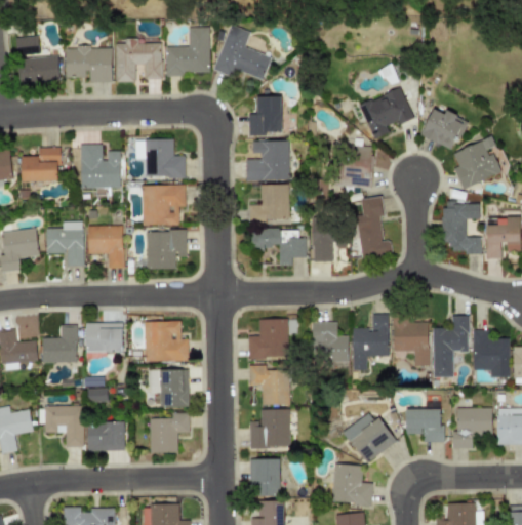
[(235,70),(263,80),(272,56),(245,47),(251,32),(231,25),(214,70),(233,77),(235,70)]
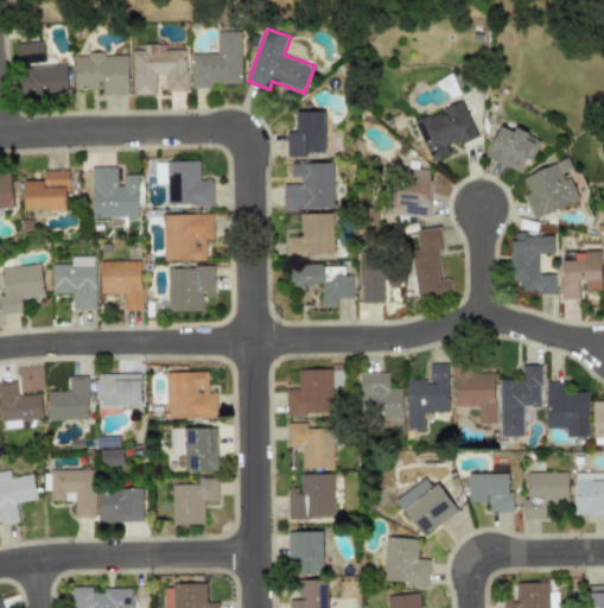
[(192,54),(192,88),(213,87),(213,84),(243,83),(242,31),(218,32),(218,54),(192,54)]
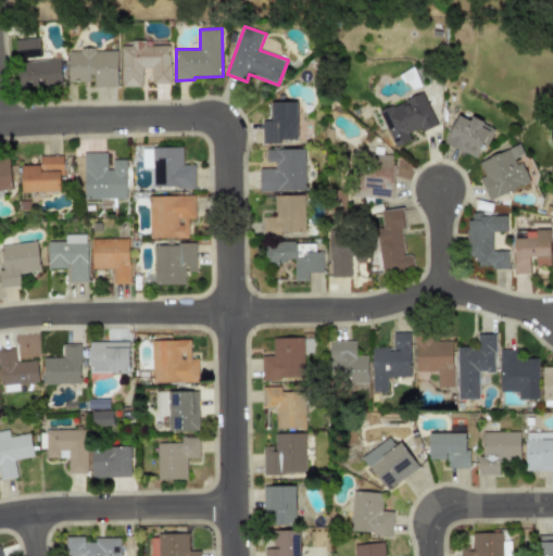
[(17,39),(19,58),(42,58),(41,38),(17,39)]
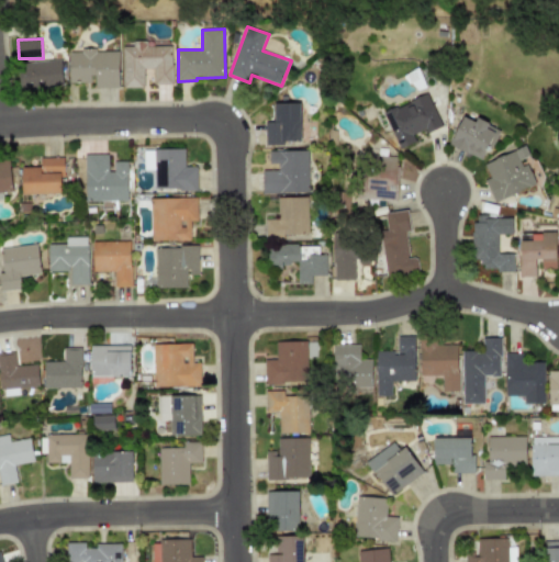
[(175,85),(174,46),(147,46),(147,41),(134,42),(134,46),(124,46),(124,88),(146,87),(145,69),(155,68),(156,85),(175,85)]
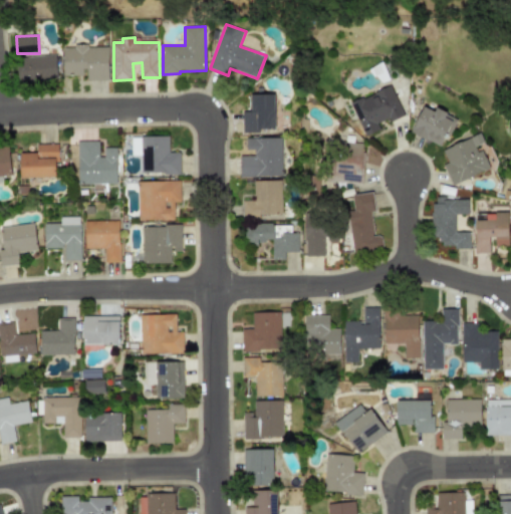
[(65,75),(88,75),(88,80),(110,80),(110,46),(64,46),(65,75)]
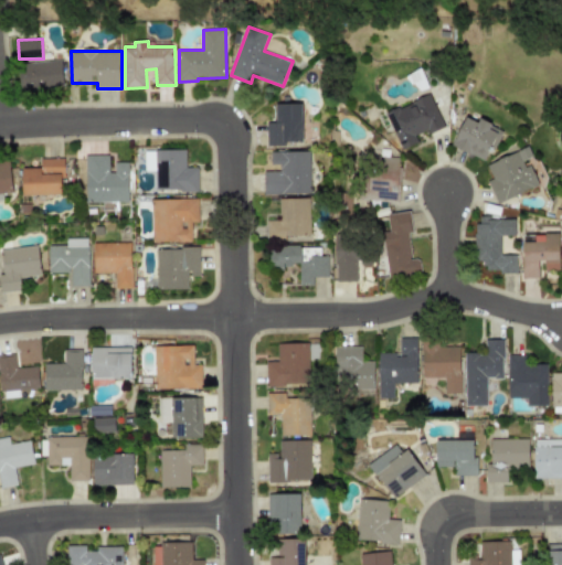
[(24,89),(64,88),(64,61),(24,62),(24,89)]
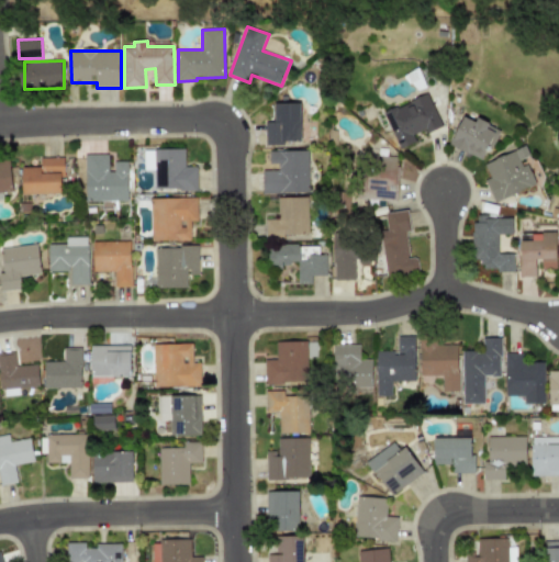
[(401,149),(418,142),(415,134),(426,130),(427,133),(444,126),(429,93),(384,112),(401,149)]
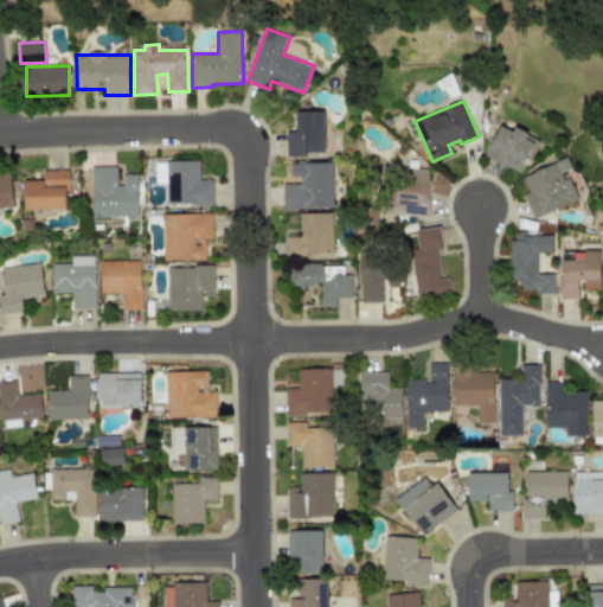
[(287,132),(288,155),(327,154),(326,112),(297,112),(297,132),(287,132)]
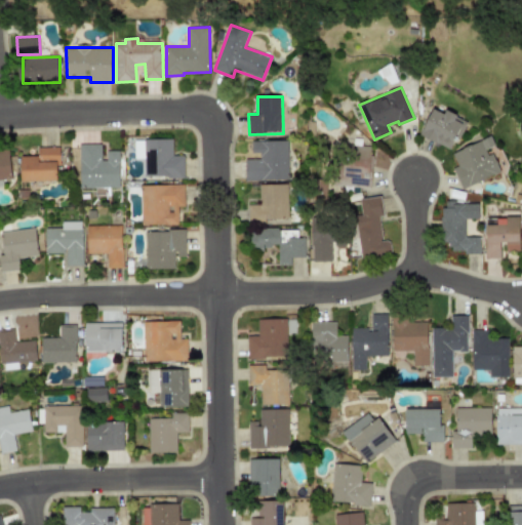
[(453,151),(468,120),(446,111),(445,114),(434,109),(422,136),(453,151)]
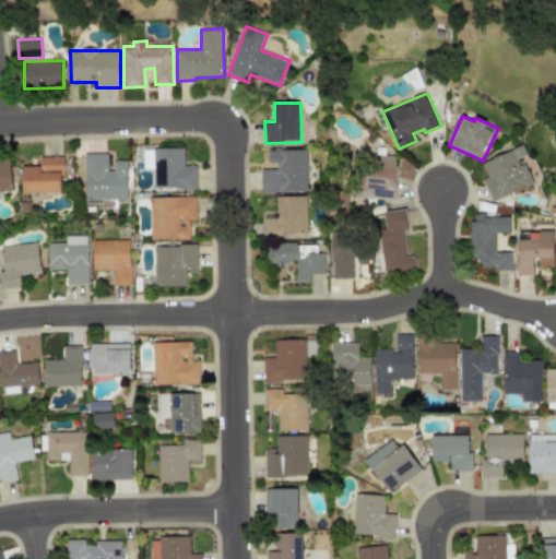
[(484,179),(493,202),(537,183),(522,146),(483,163),(489,177),(484,179)]
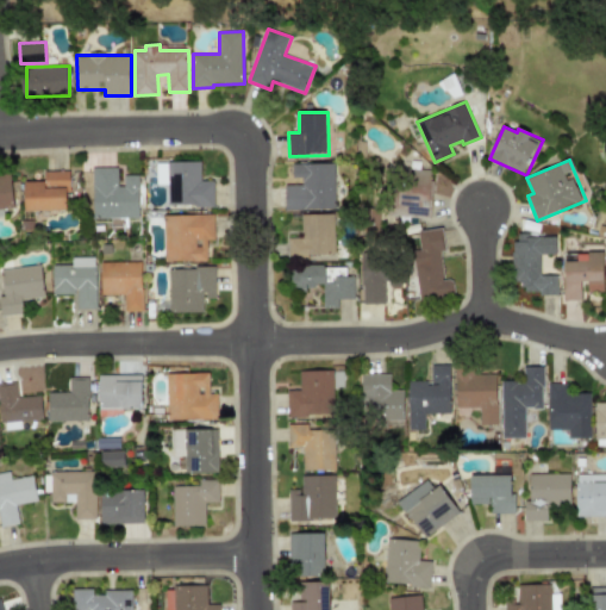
[(216,207),(216,181),(202,180),(202,162),(160,162),(160,185),(169,185),(169,206),(216,207)]
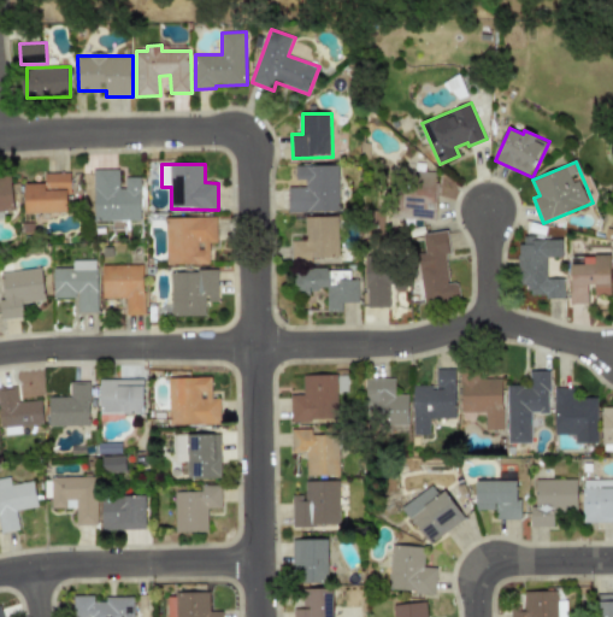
[(340,165),(296,166),(298,180),(306,180),(306,187),(289,187),(289,212),(341,212),(340,165)]
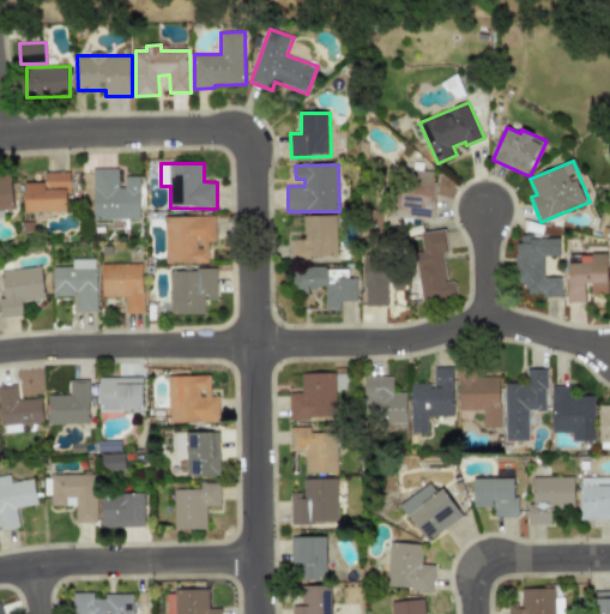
[(142,220),(140,176),(126,176),(126,187),(120,187),(120,168),(94,169),(95,221),(142,220)]
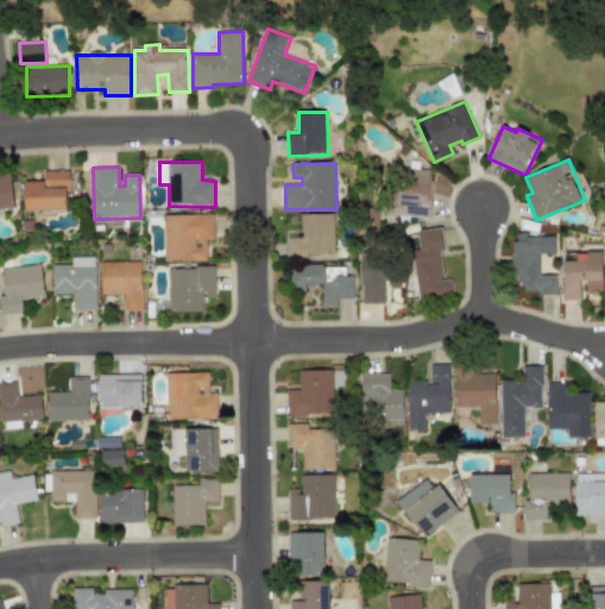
[(432,169),(399,169),(398,217),(432,217),(432,169)]
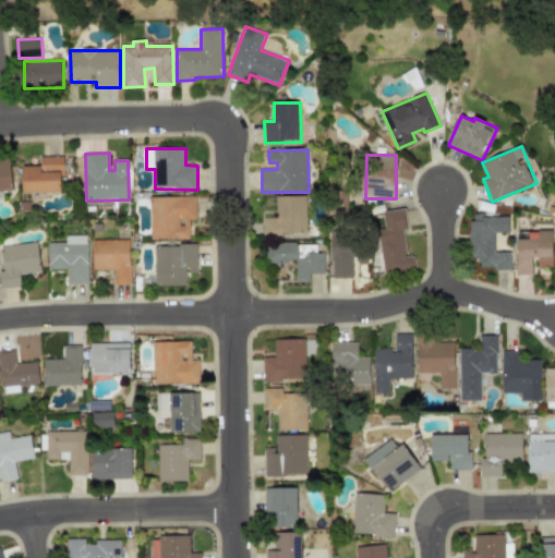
[(24,193),(64,192),(63,156),(41,157),(41,166),(23,166),(24,193)]
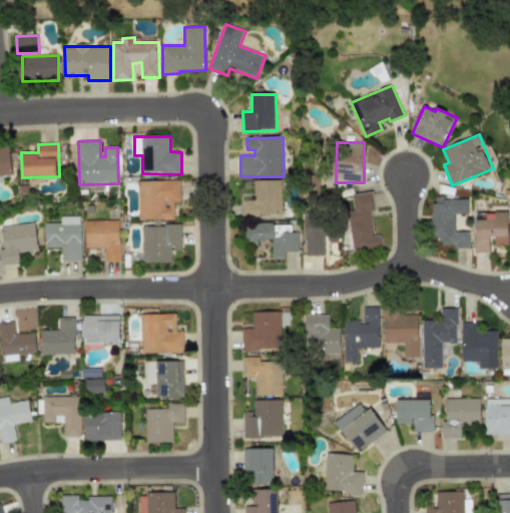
[(0,146),(0,175),(12,175),(10,146),(0,146)]
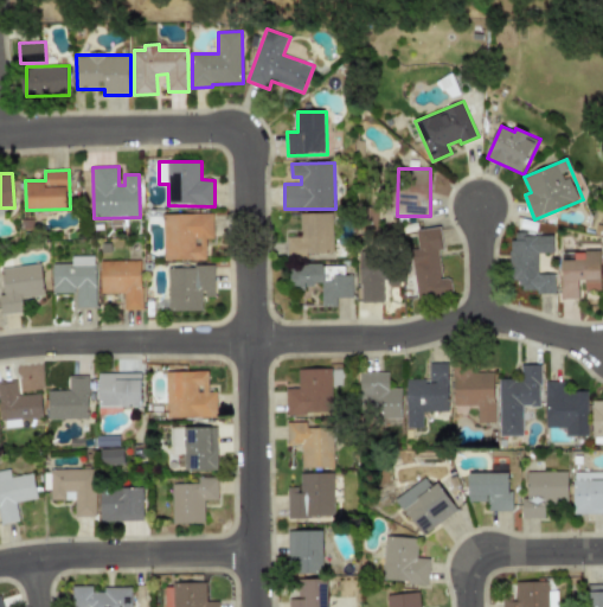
[(207,238),(215,238),(215,213),(164,215),(165,261),(207,260),(207,238)]
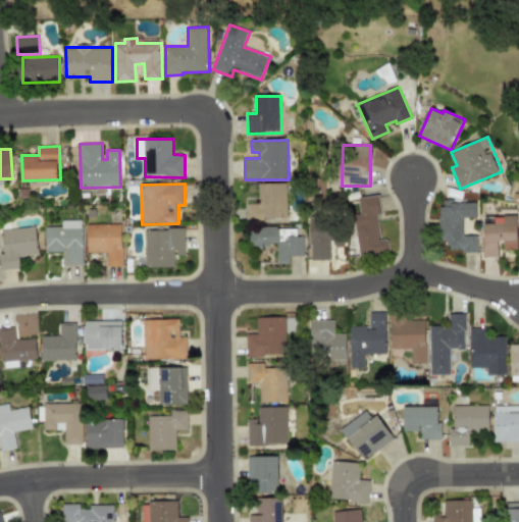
[(287,184),(259,184),(259,203),(248,204),(248,219),(288,218),(287,184)]
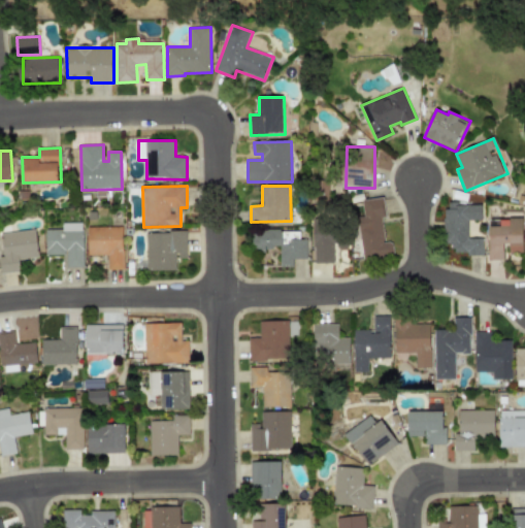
[(363,199),(365,217),(360,217),(364,258),(394,255),(393,242),(386,242),(384,217),(387,217),(385,197),(363,199)]
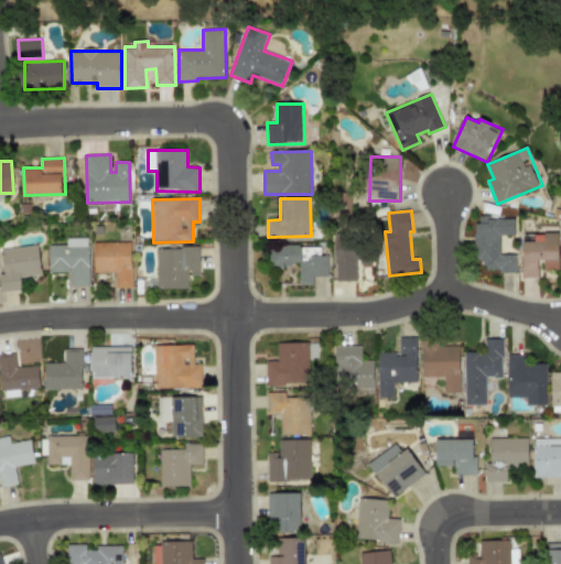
[(517,271),(517,255),(502,255),(502,235),(516,235),(516,217),(476,217),(476,260),(484,260),(484,271),(517,271)]
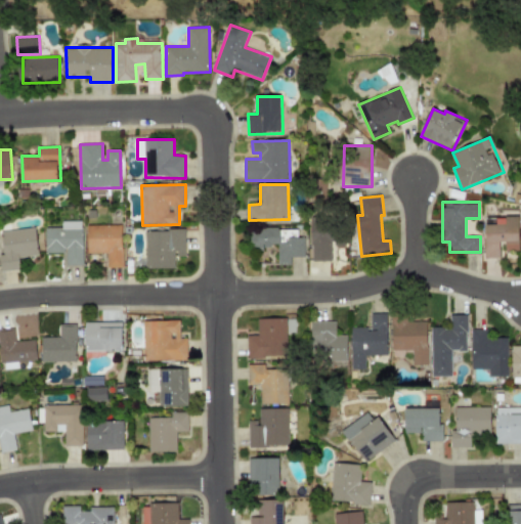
[(486,218),(486,258),(504,258),(503,251),(520,251),(520,217),(486,218)]
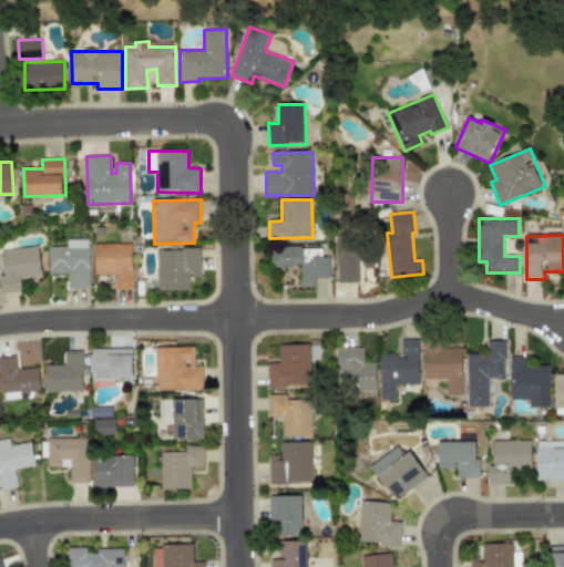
[(50,247),(51,274),(72,274),(73,287),(91,287),(90,239),(68,239),(68,247),(50,247)]
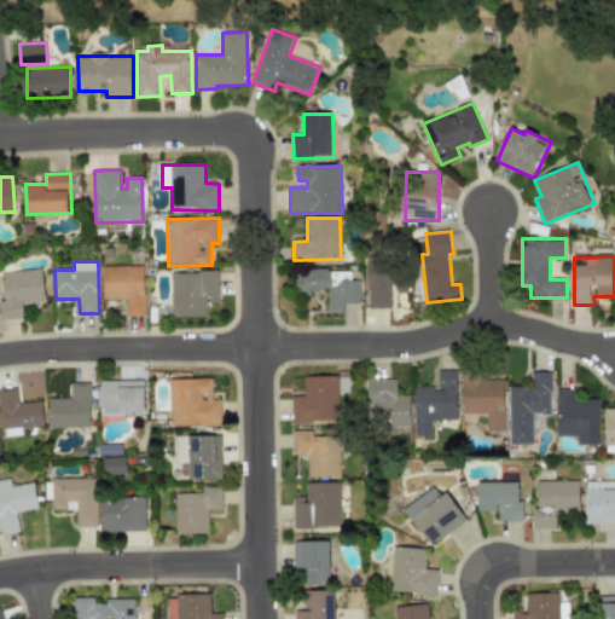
[(369,310),(393,308),(392,262),(367,264),(369,310)]
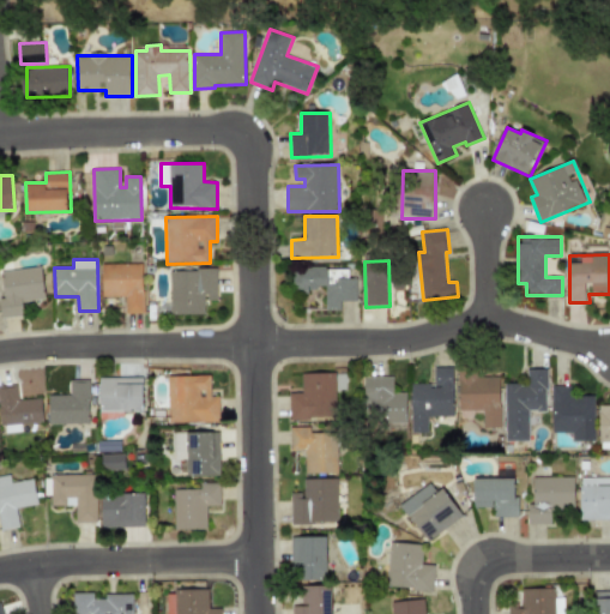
[(102,264),(103,296),(126,296),(126,314),(145,313),(144,264),(102,264)]
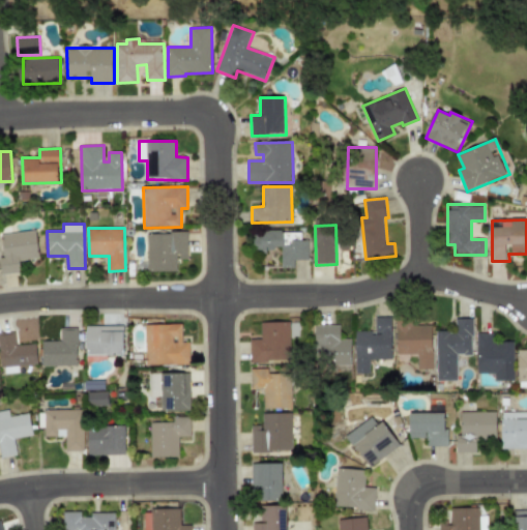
[(40,258),(37,231),(0,233),(0,243),(3,274),(21,272),(20,260),(40,258)]
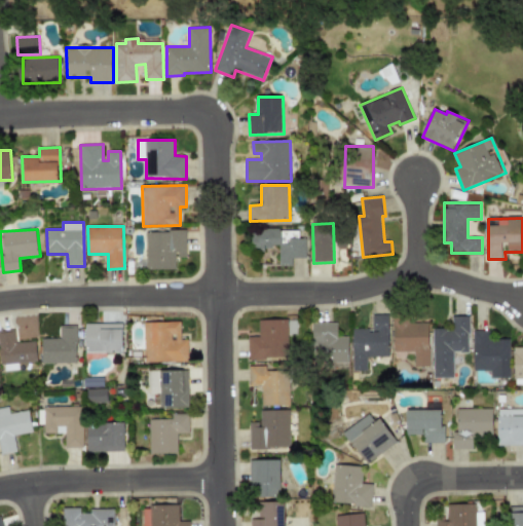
[(186,230),(146,231),(147,270),(177,269),(176,258),(187,257),(186,230)]
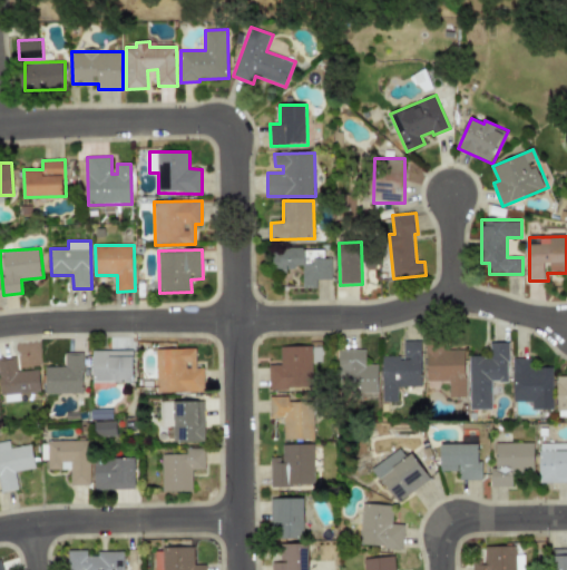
[(383,402),(399,402),(399,387),(423,386),(422,341),(404,341),(406,356),(383,356),(383,402)]
